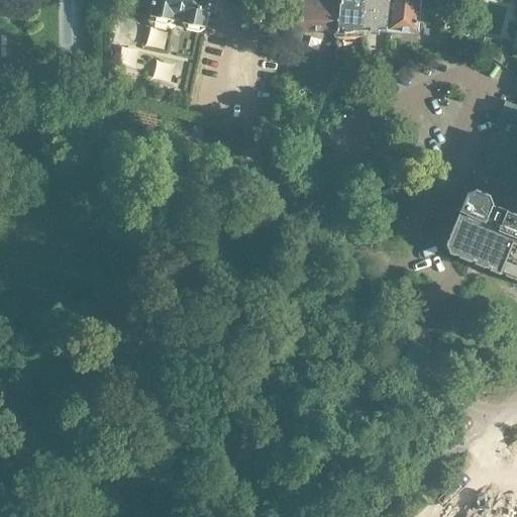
[(150,0),(148,8),(151,8),(150,15),(154,21),(168,24),(175,19),(182,21),(183,22),(187,28),(199,31),(205,28),(209,10),(215,11),(217,0),(150,0)]
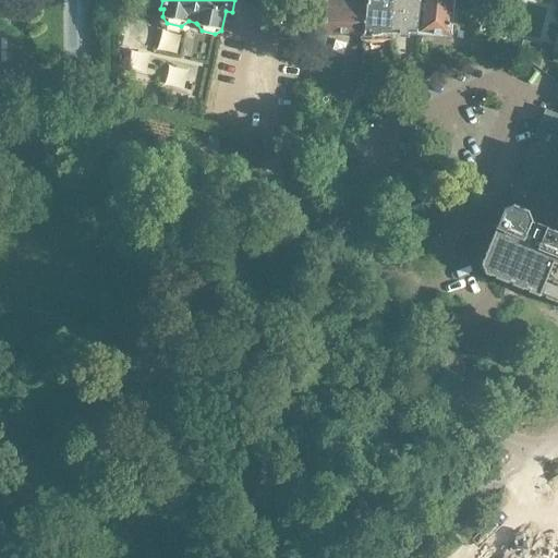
[(366,0),(327,0),(324,33),(364,33),(366,0)]
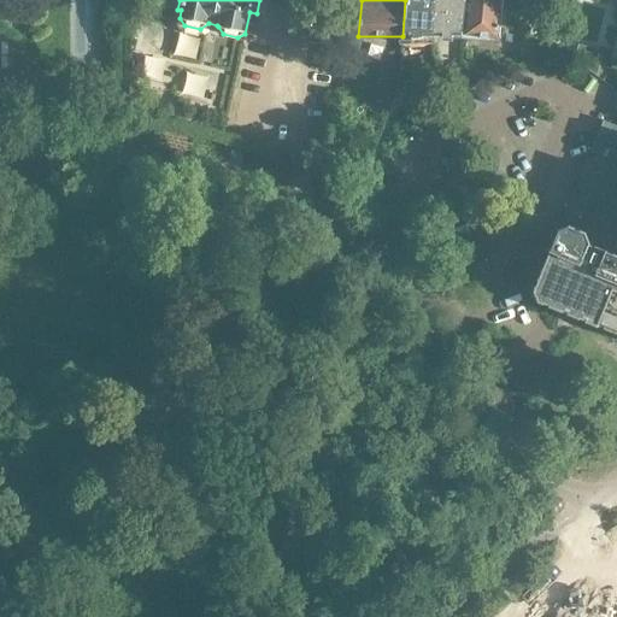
[(406,0),(404,36),(435,36),(438,0),(406,0)]
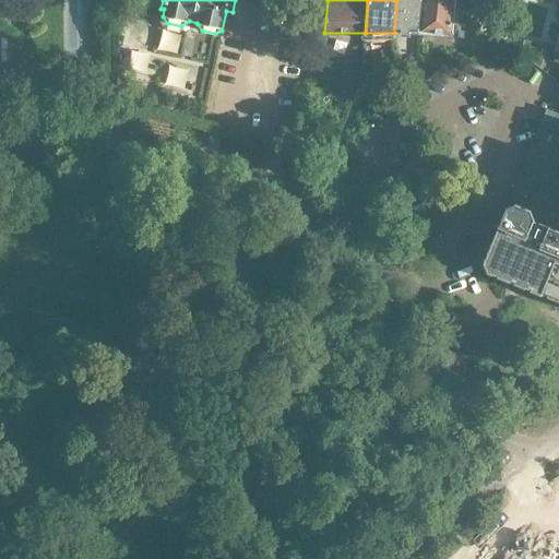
[(396,0),(394,33),(418,32),(421,0),(396,0)]
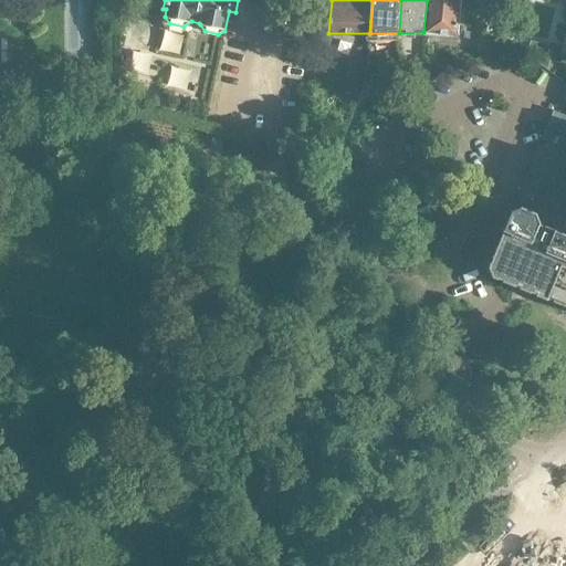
[(427,0),(423,32),(457,35),(458,30),(460,0),(427,0)]
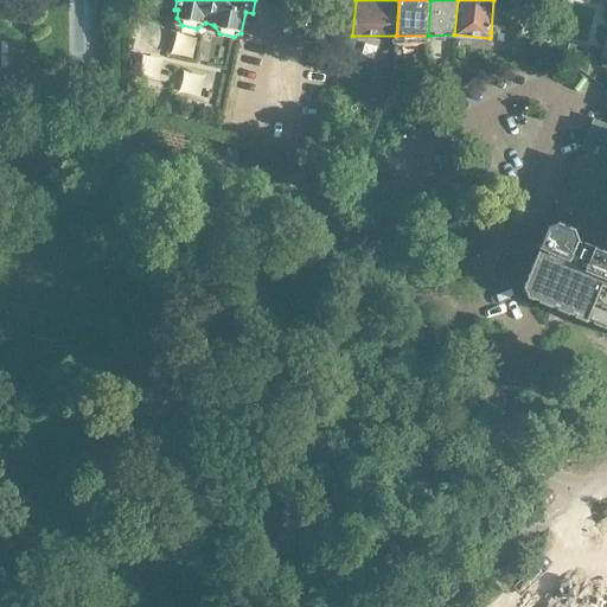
[(353,8),(342,7),(340,29),(352,30),(353,8)]
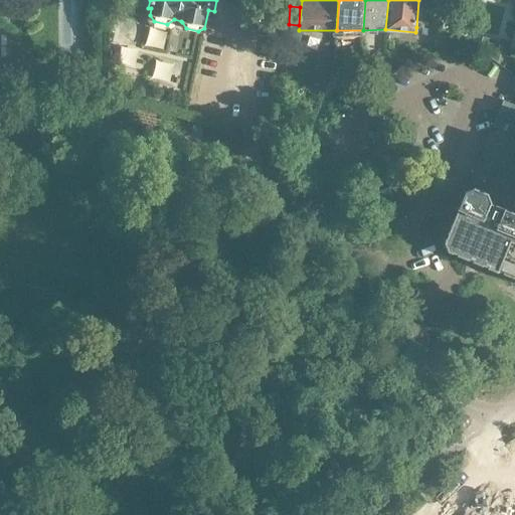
[(466,191),(459,208),(446,239),(452,252),(514,278),(514,105),(503,100),(493,126),(497,128),(495,133),(491,131),(480,156),(484,159),(483,163),(479,161),(471,179),(475,188),(466,191)]
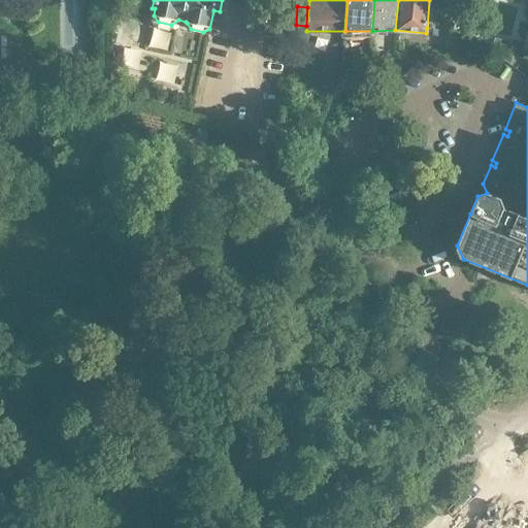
[(509,527),(459,516),(456,527),(509,527)]
